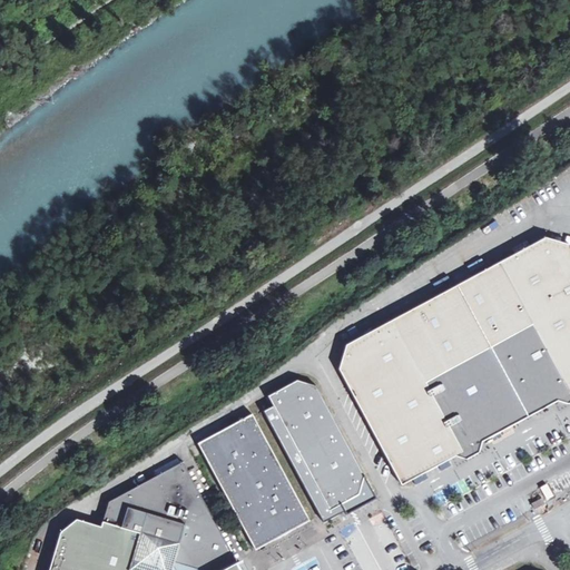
[(514,254),(569,363),(569,244),(547,237),(514,254)]
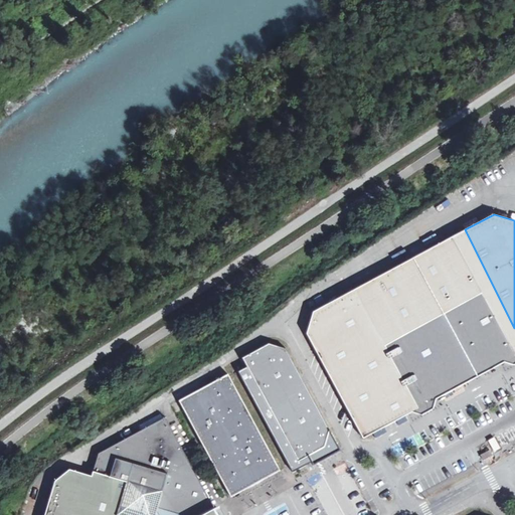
[(514,328),(465,229),(413,258),(476,377),(506,361),(511,363),(514,363),(514,328)]
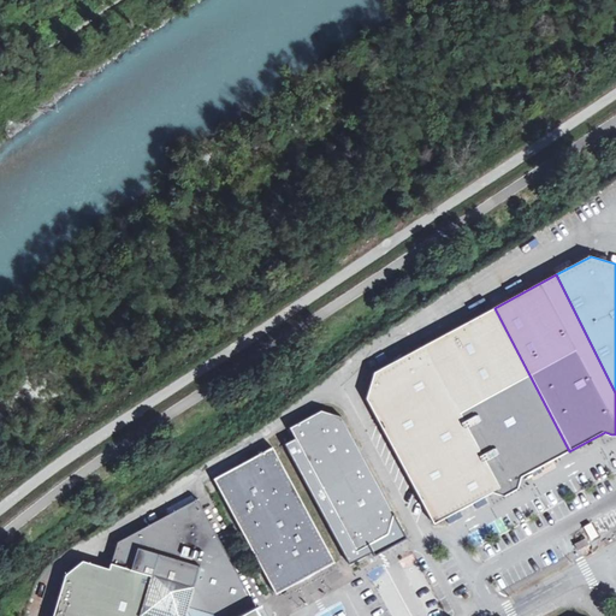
[(569,451),(495,308),(408,355),(383,368),(377,372),(368,398),(436,523),(445,519),(486,496),(495,492),(501,493),(505,496),(520,487),(521,483),(523,477),(569,451)]
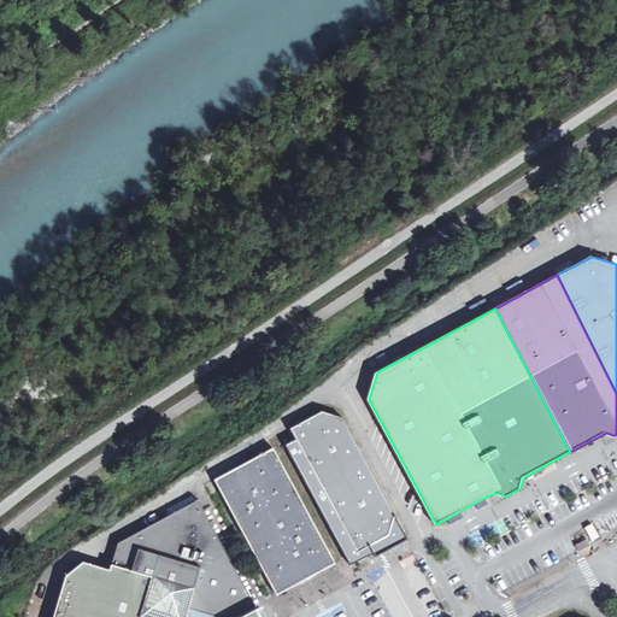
[(298,439),(287,444),(352,563),(375,551),(377,556),(382,552),(410,538),(345,416),(324,410),(292,428),(298,439)]
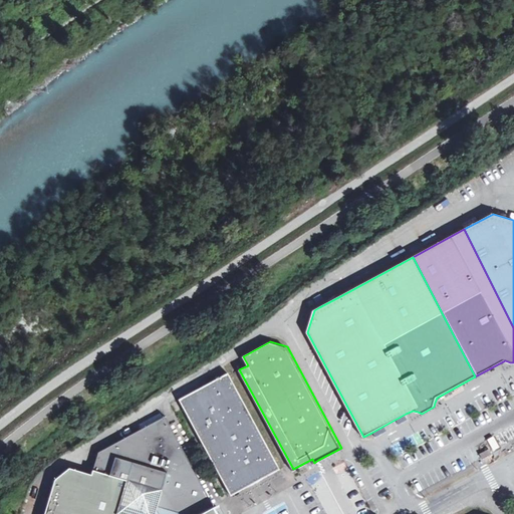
[(229,372),(179,401),(231,495),(281,468),(229,372)]
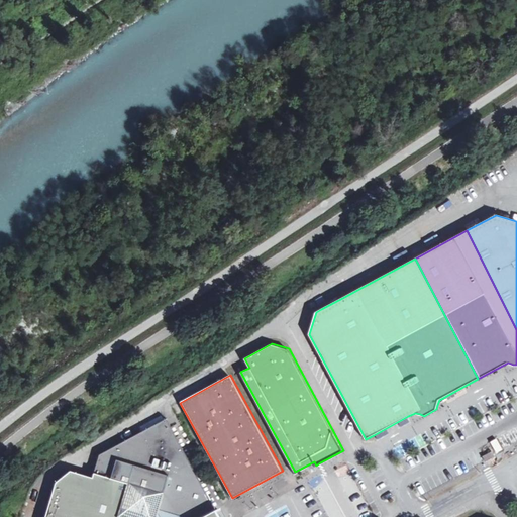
[(140,426),(142,430),(164,419),(161,415),(140,426)]
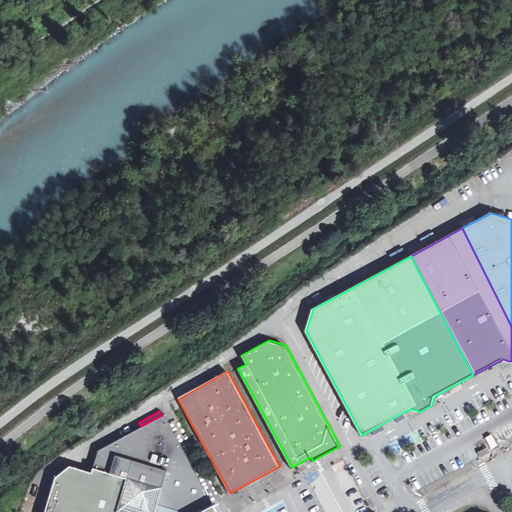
[(55,477),(44,511),(217,511),(164,414),(162,415),(141,426),(98,450),(91,472),(69,466),(55,477)]
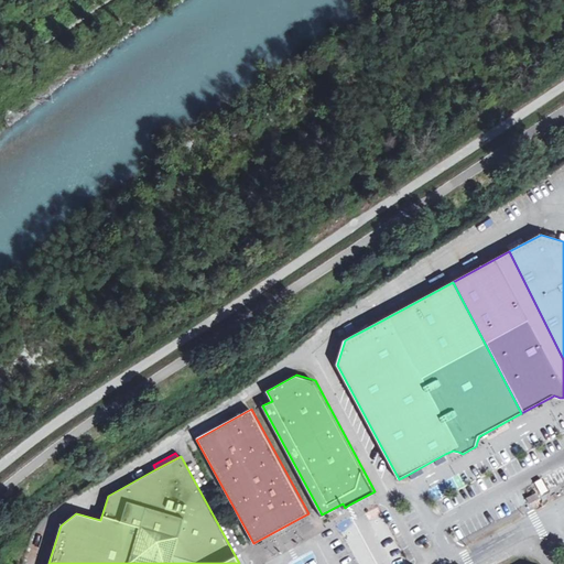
[(372,563),(355,524),(342,530),(357,563),(372,563)]
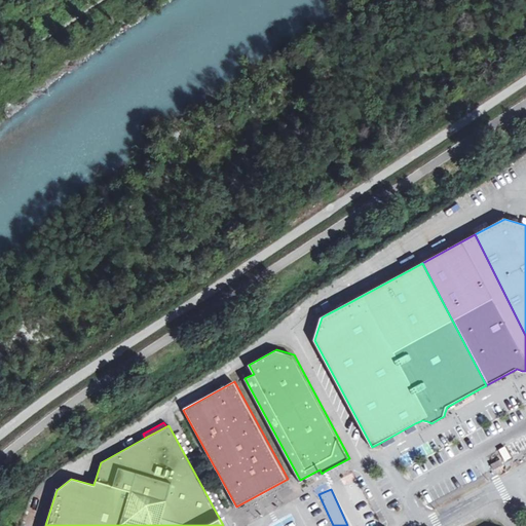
All buildings are outlined.
